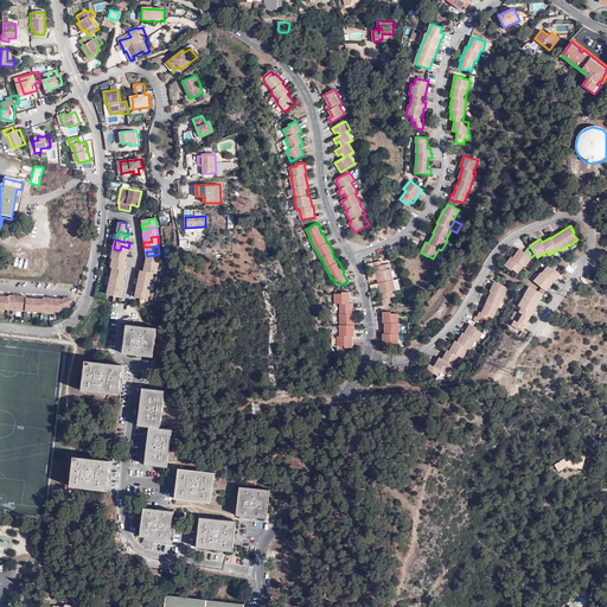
[(531,257),(525,251),(519,248),(513,257),(511,256),(505,264),(512,270),(512,268),(518,273),(524,266),(525,266),(531,257)]
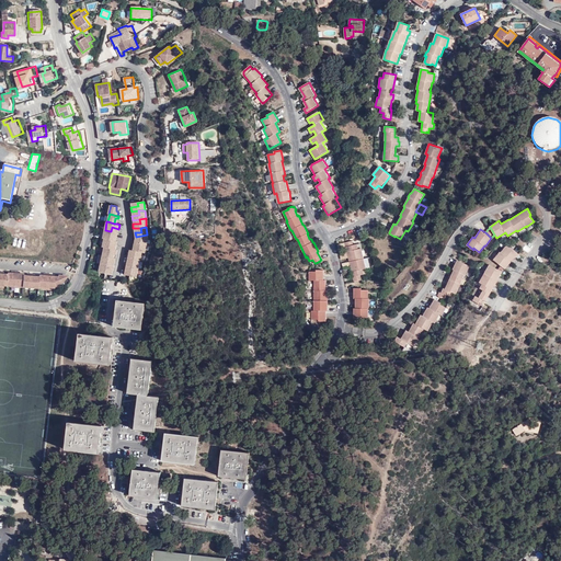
[(117,237),(118,232),(111,231),(105,230),(103,238),(105,238),(110,239),(110,236),(117,237)]
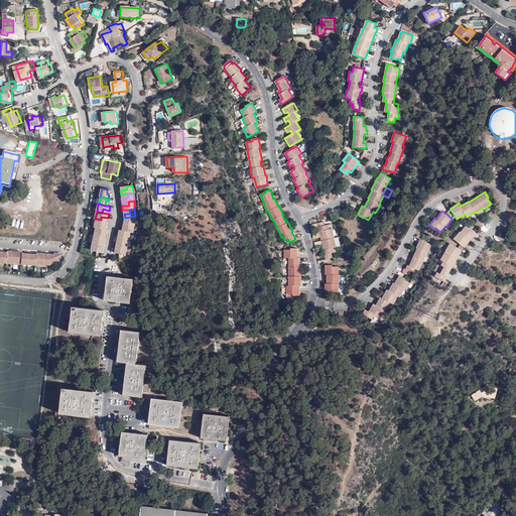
[(135,225),(136,220),(135,216),(125,218),(125,219),(124,223),(129,224),(135,225)]
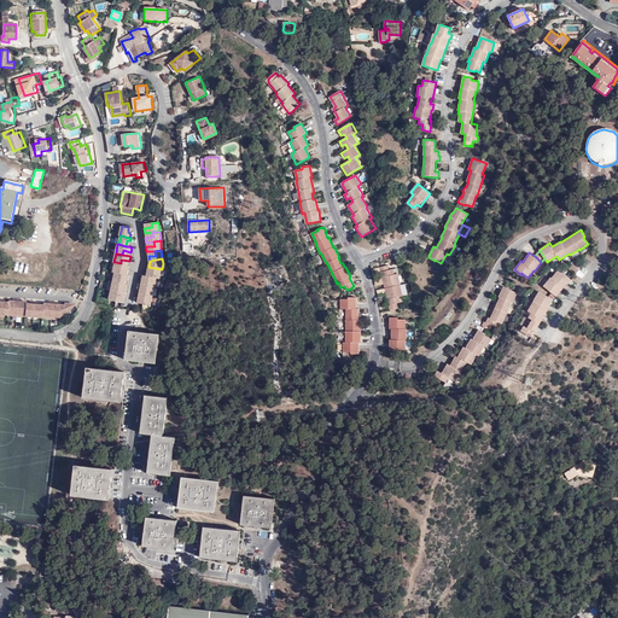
[(121,268),(122,264),(121,263),(116,262),(114,272),(115,272),(128,275),(129,270),(121,268)]
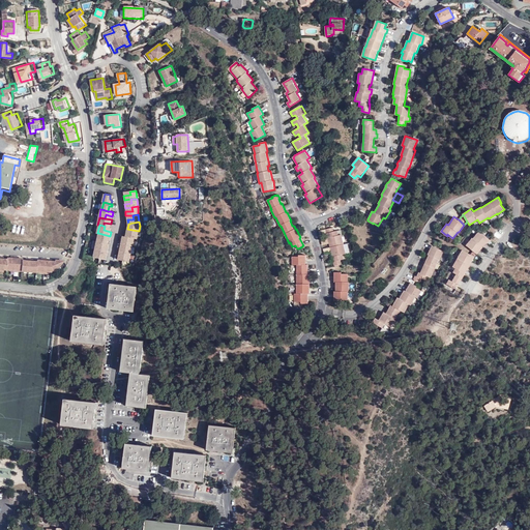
[(333,228),(326,229),(334,265),(335,265),(335,266),(341,265),(341,264),(342,264),(341,260),(344,259),(343,255),(346,254),(342,235),(339,235),(337,231),(334,231),(333,228)]
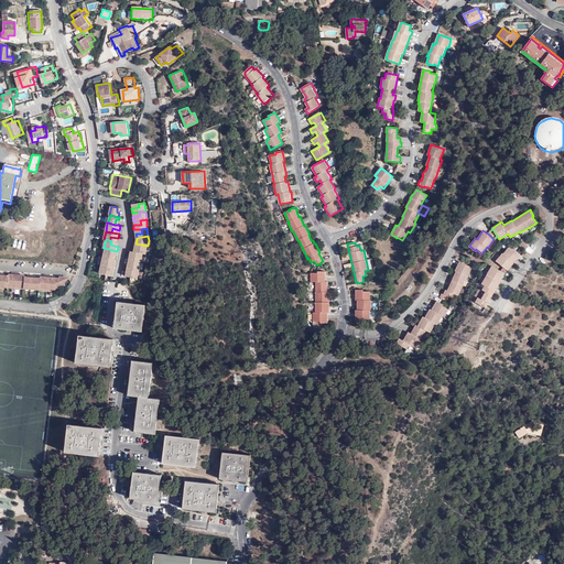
[(145,255),(148,246),(141,245),(141,249),(134,248),(133,247),(132,251),(137,252),(142,253),(145,255)]
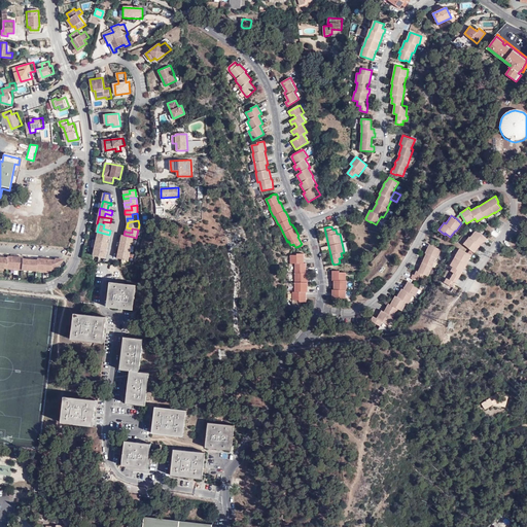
[(478,230),(471,237),(480,245),(481,246),(487,238),(478,230)]
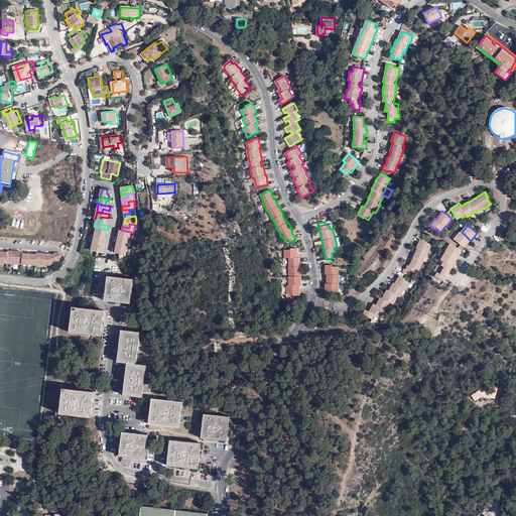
[(108,234),(108,230),(107,230),(96,227),(95,235),(100,236),(101,232),(108,234)]
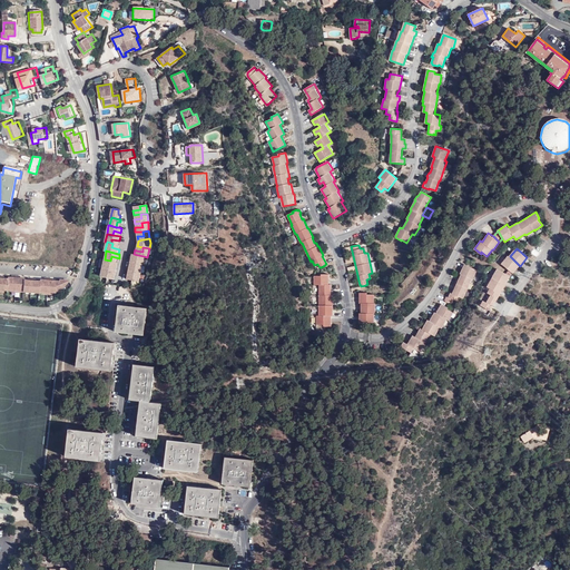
[(143,265),(144,256),(138,255),(137,259),(131,258),(130,257),(129,262),(137,264),(143,265)]
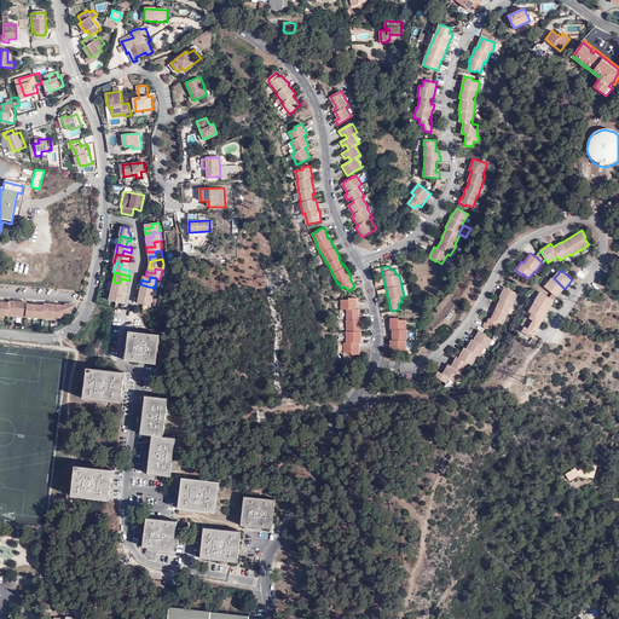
[(563,288),(554,278),(553,278),(544,285),(553,293),(556,296),(563,288)]
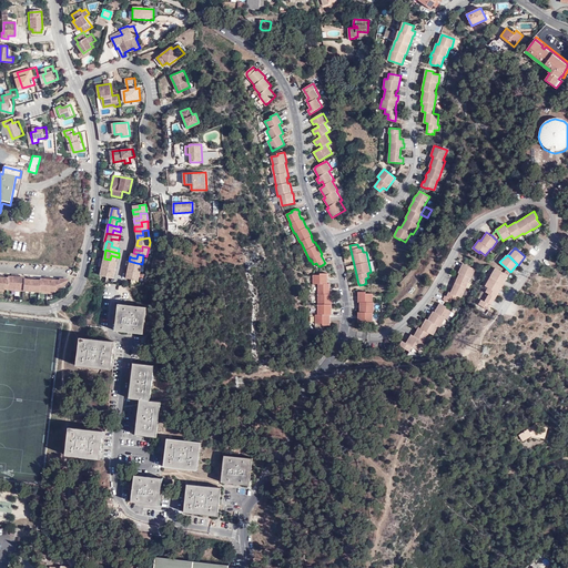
[(109,264),(110,260),(104,259),(102,266),(115,270),(117,265),(109,264)]
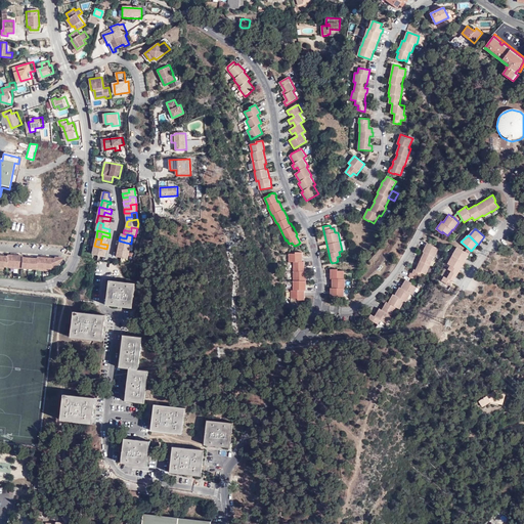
[(120,245),(118,245),(117,249),(124,250),(129,251),(131,244),(126,243),(125,246),(120,245)]
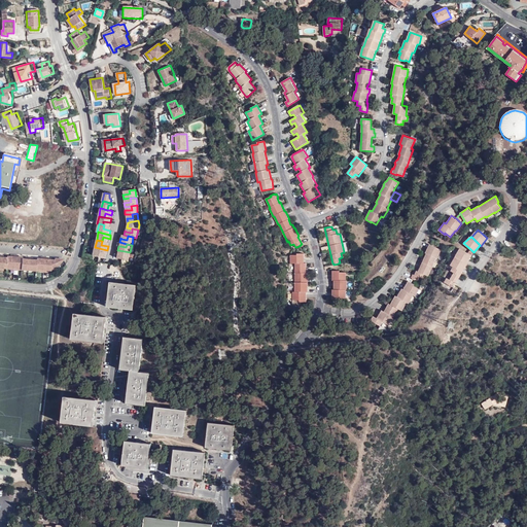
[(441,249),(429,244),(425,252),(426,253),(424,258),(423,257),(419,265),(421,266),(418,270),(417,270),(415,274),(413,273),(411,277),(412,278),(416,280),(417,279),(418,280),(420,276),(424,278),(426,274),(428,275),(436,257),(436,258),(441,249)]
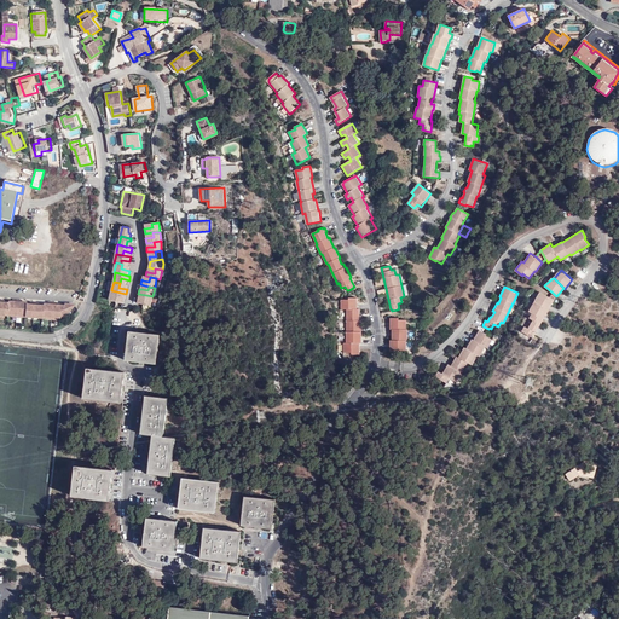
[(125,299),(126,294),(111,290),(110,300),(116,301),(117,296),(125,299)]
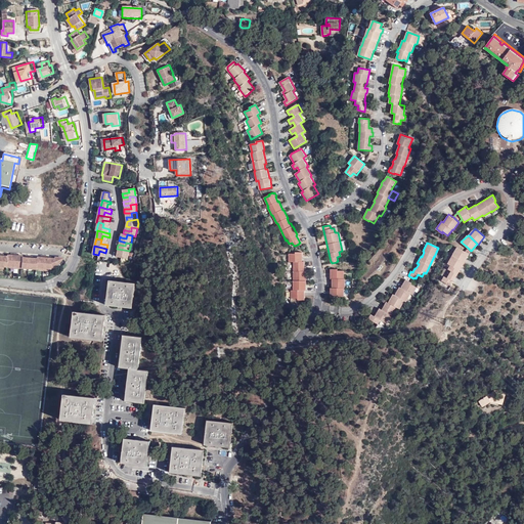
[(469,254),(465,251),(457,247),(447,263),(450,265),(448,269),(451,271),(447,277),(444,275),(441,279),(450,286),(466,258),(469,254)]
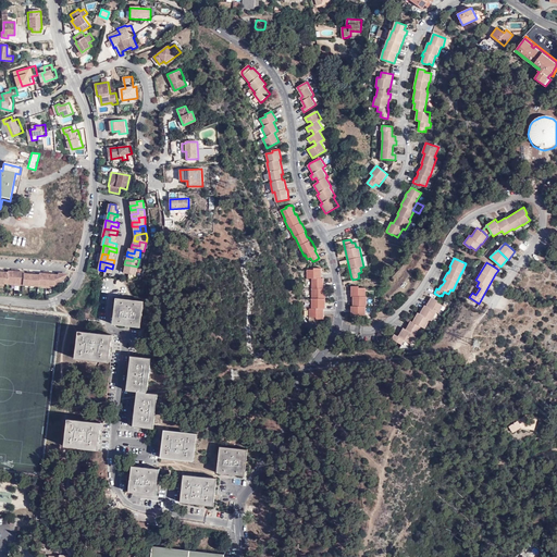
[(136,275),(137,267),(132,265),(131,270),(125,269),(124,268),(123,272),(128,273),(136,275)]
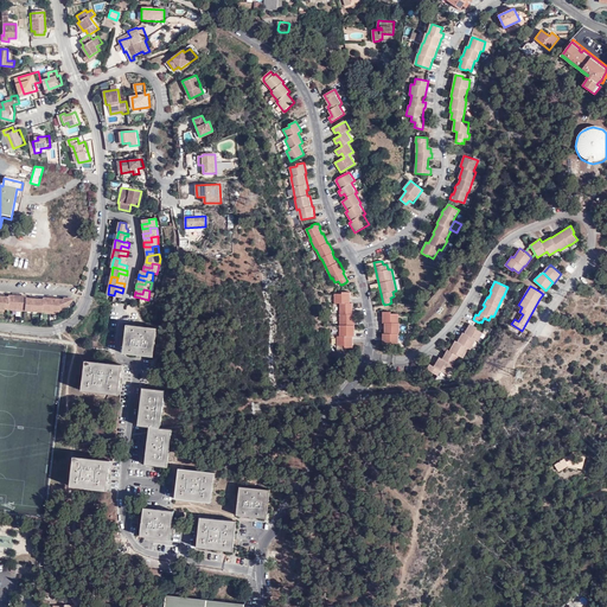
[(342,294),(334,294),(334,304),(339,304),(340,337),(338,337),(338,345),(345,345),(345,347),(346,347),(346,349),(352,347),(352,346),(353,346),(353,336),(355,336),(355,314),(355,310),(352,310),(352,304),(350,304),(350,292),(342,292),(342,294)]
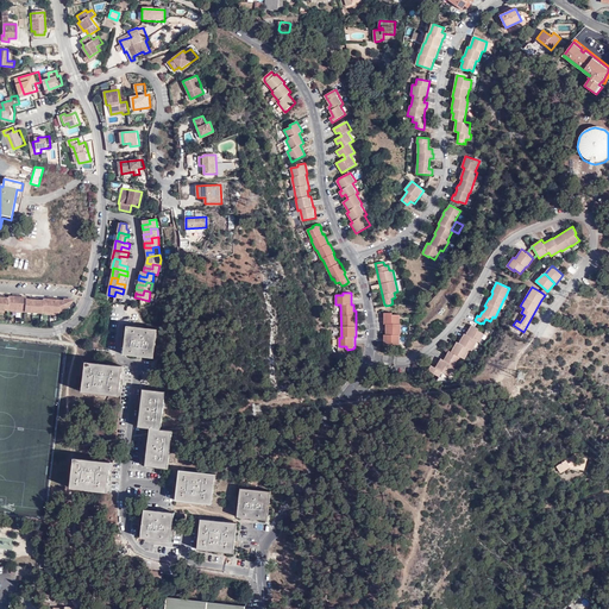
[(0,309),(4,311),(7,311),(7,308),(11,308),(16,309),(20,309),(24,309),(24,312),(29,312),(33,312),(38,313),(42,313),(42,311),(45,312),(50,312),(55,312),(63,313),(74,300),(63,299),(63,300),(56,300),(51,300),(46,299),(43,299),(42,300),(39,300),(33,300),(29,300),(26,299),(26,297),(22,297),(17,296),(12,296),(8,296),(8,297),(5,297),(0,296),(0,309)]
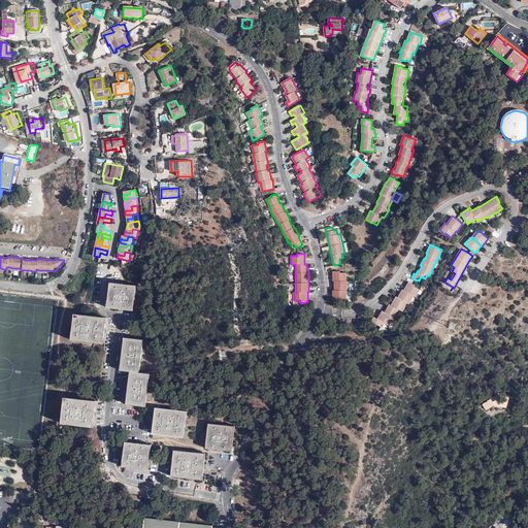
[(339,271),(333,271),(333,281),(334,281),(334,290),(333,290),(333,300),(340,300),(340,298),(347,298),(347,290),(348,290),(348,281),(347,281),(347,272),(339,272),(339,271)]
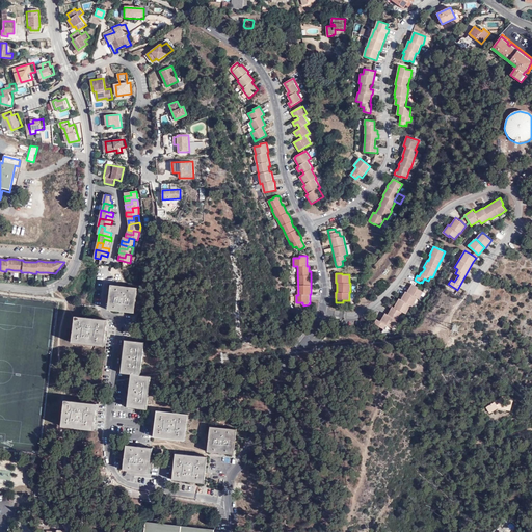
[(418,287),(411,283),(407,291),(405,291),(401,299),(399,298),(394,307),(393,306),(390,311),(389,310),(387,313),(386,312),(380,321),(377,318),(374,323),(376,323),(375,324),(379,326),(383,328),(386,324),(392,327),(396,318),(397,319),(402,311),(405,313),(410,304),(411,306),(417,297),(419,298),(422,291),(418,288),(418,287)]
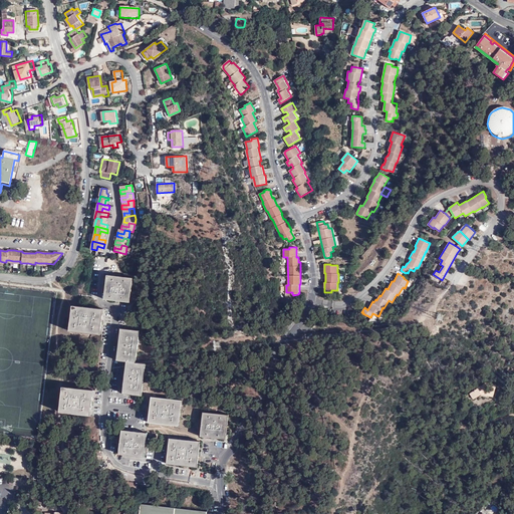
[(136,276),(109,274),(106,299),(119,300),(133,301),(136,276)]
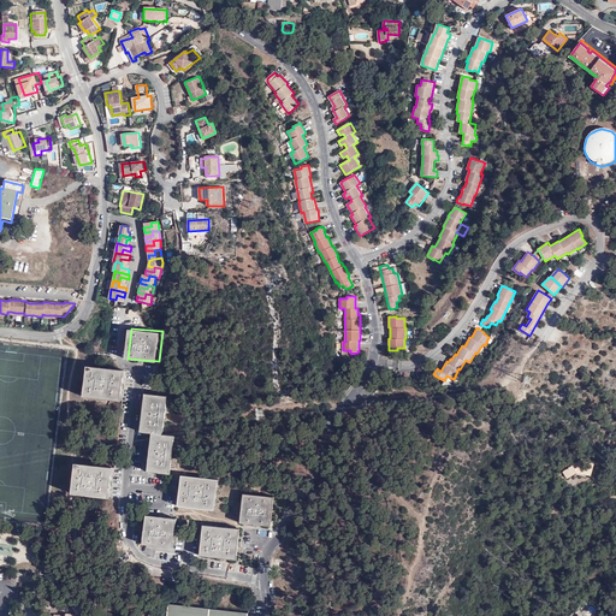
[(126,368),(90,363),(86,396),(123,401),(125,385),(126,368)]
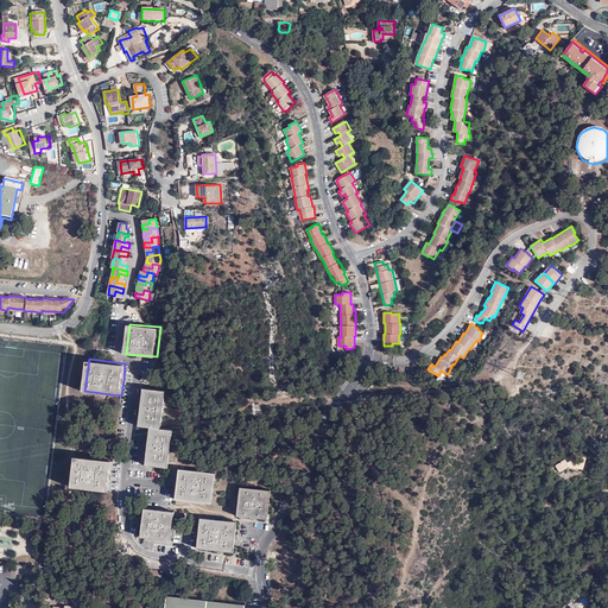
[(152,437),(151,447),(150,456),(149,466),(170,468),(175,430),(163,429),(168,391),(146,387),(145,398),(143,417),(141,426),(153,428),(152,437)]
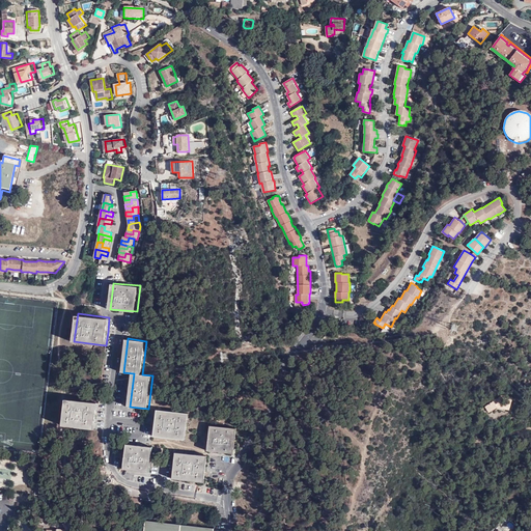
[(509,408),(511,399),(499,397),(485,408),(490,413),(499,406),(509,408)]
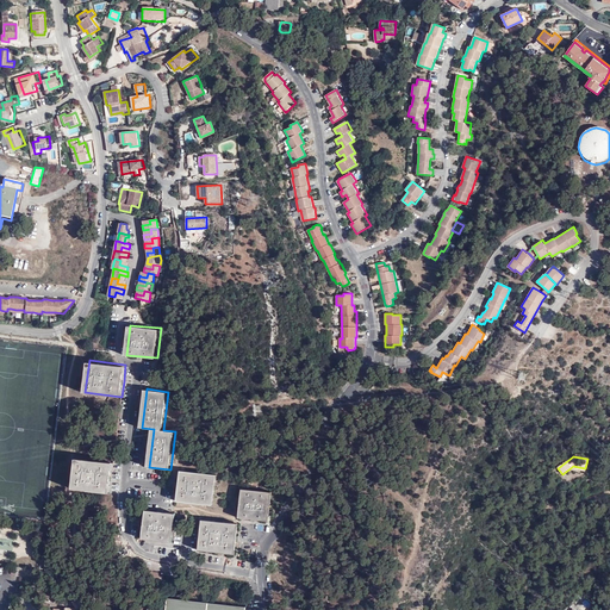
[(112,461),(76,458),(73,489),(110,492),(111,477),(112,461)]
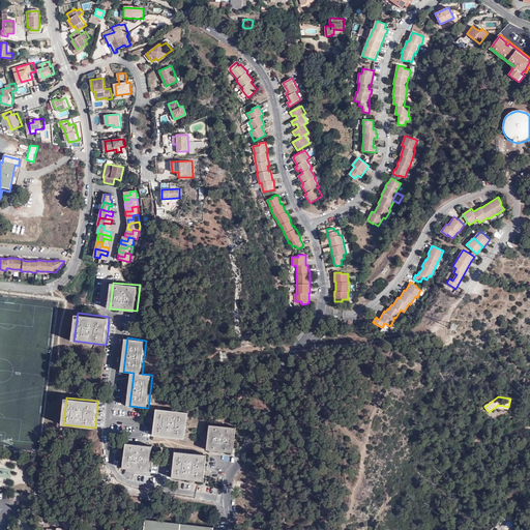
[(155,421),(154,434),(185,437),(188,411),(156,408),(155,421)]
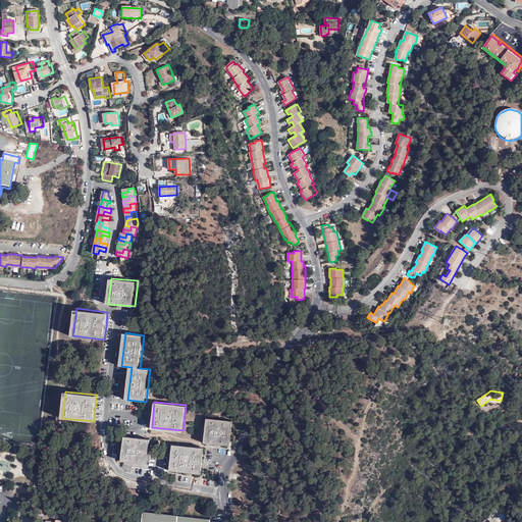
[(233,419),(208,417),(206,442),(218,444),(230,445),(233,419)]
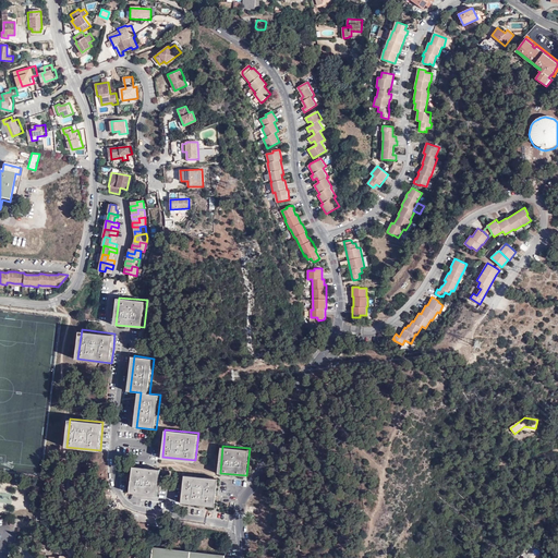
[(131,493),(158,495),(160,468),(147,466),(133,465),(131,493)]
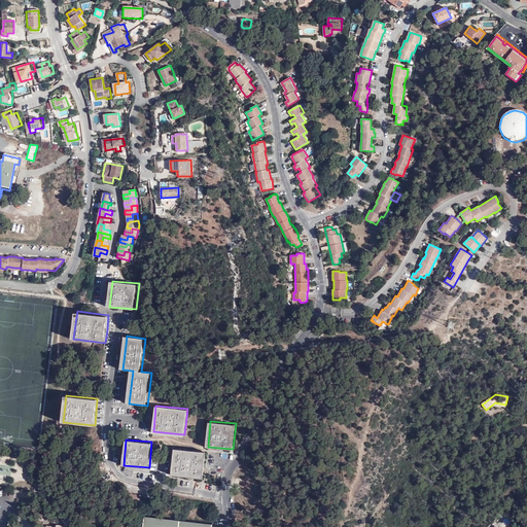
[(207,452),(175,449),(172,475),(204,479),(206,465),(207,452)]
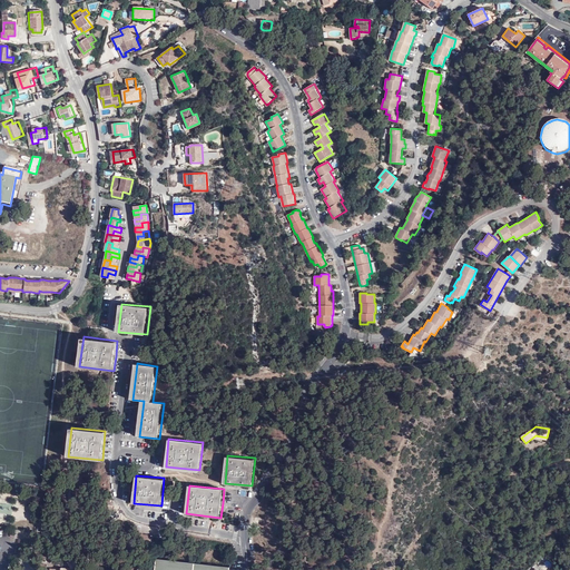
[(71,568),(71,569),(72,569),(78,566),(74,558),(67,562),(71,568)]
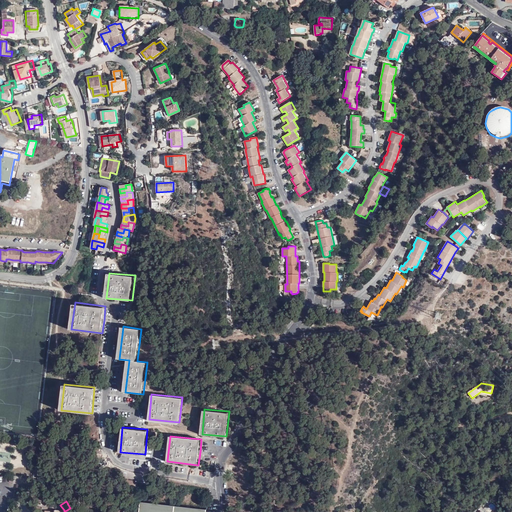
[(206,511),(207,510),(149,502),(143,501),(141,511),(136,511),(134,511),(126,511),(125,511),(206,511)]
